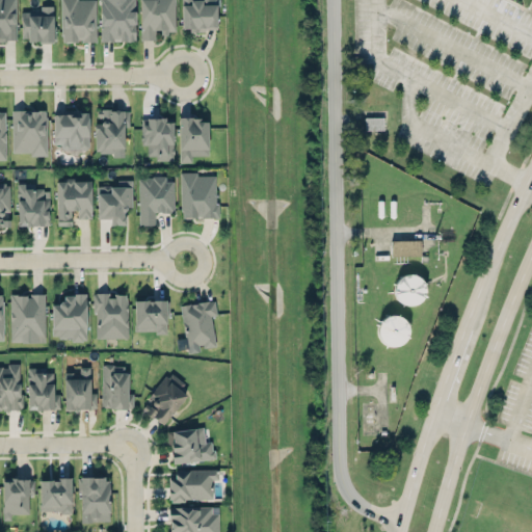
[(0,0),(17,0),(17,41),(7,41),(7,43),(0,43),(0,0)]
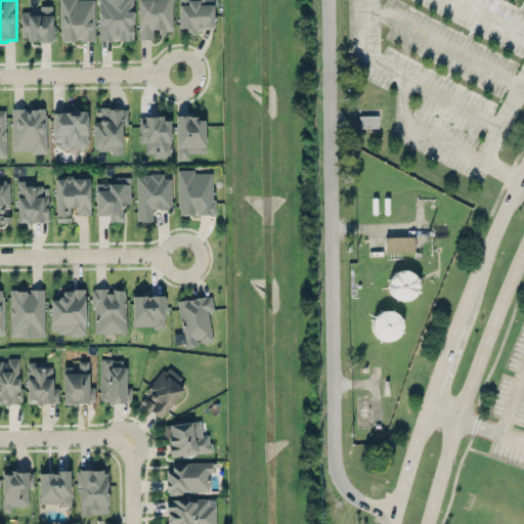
[(60,43),(95,43),(95,0),(58,0),(59,35),(60,43)]
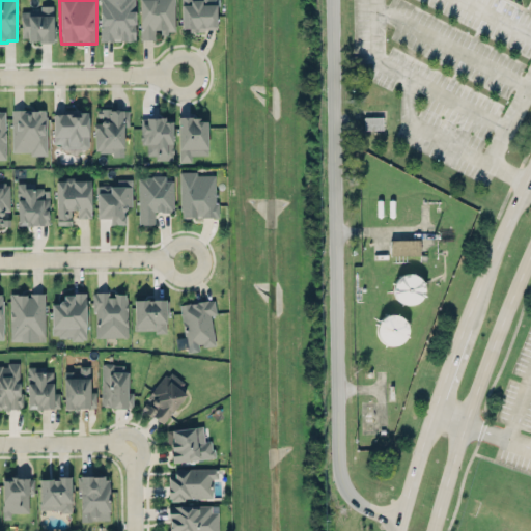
[(135,0),(135,42),(118,42),(118,40),(113,42),(108,43),(106,43),(100,42),(100,0),(135,0)]
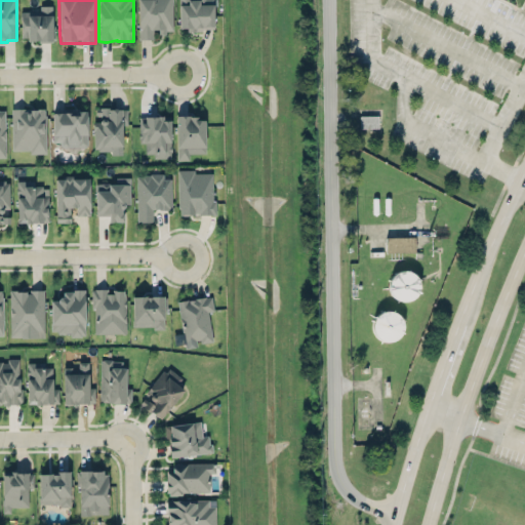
[(138,40),(137,0),(172,0),(172,30),(165,30),(165,33),(159,34),(159,30),(153,30),(153,40),(138,40)]
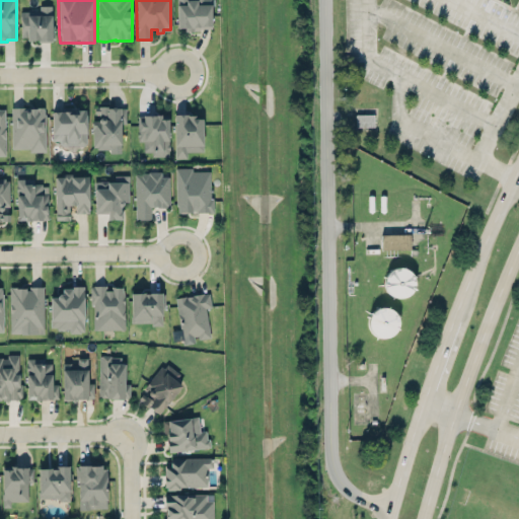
[(212,28),(211,0),(176,0),(177,29),(212,28)]
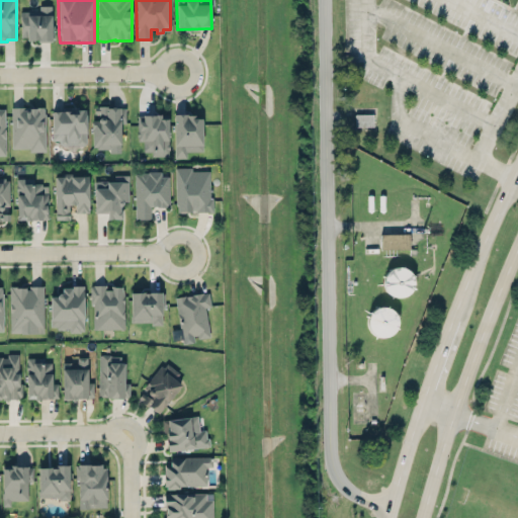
[(55,39),(54,25),(52,25),(51,5),(38,5),(38,10),(20,10),(20,37),(26,37),(26,41),(52,41),(51,39),(55,39)]
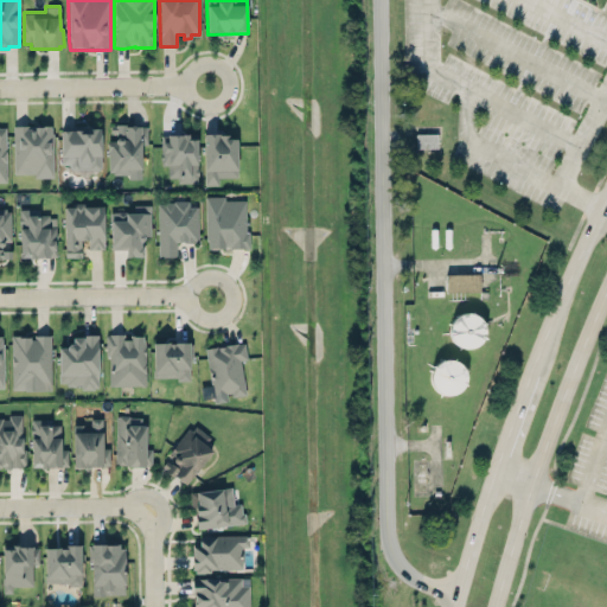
[(110,125),(116,125),(116,123),(127,123),(127,125),(147,126),(148,127),(148,144),(141,144),(141,166),(140,168),(132,168),(132,173),(113,173),(113,171),(109,171),(108,140),(115,140),(115,138),(117,136),(117,133),(116,133),(116,132),(110,132),(110,125)]
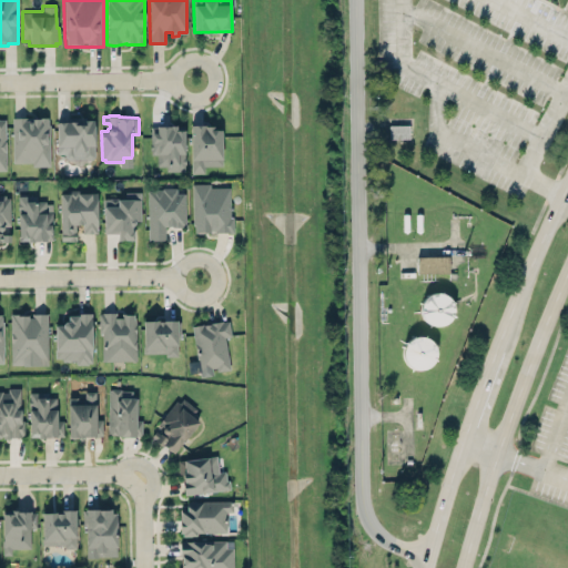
[(12,118),(48,118),(48,124),(50,124),(50,166),(33,166),(33,162),(13,162),(12,118)]
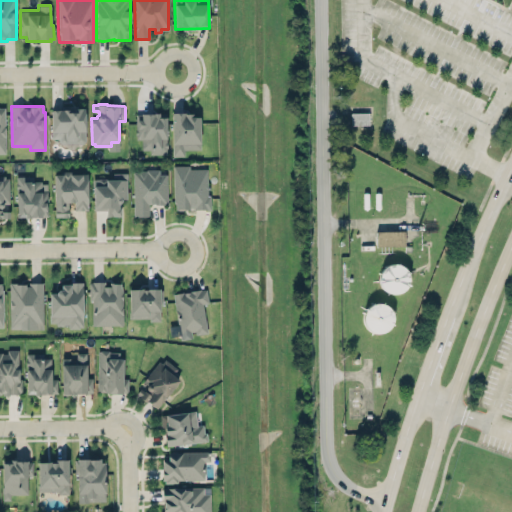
[(51,110),(85,109),(85,141),(83,144),(61,144),(59,142),(59,139),(51,139),(51,110)]
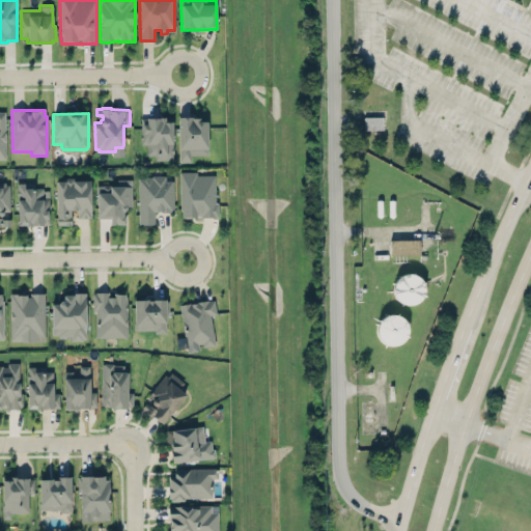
[(364,130),(382,130),(383,117),(364,116),(364,130)]
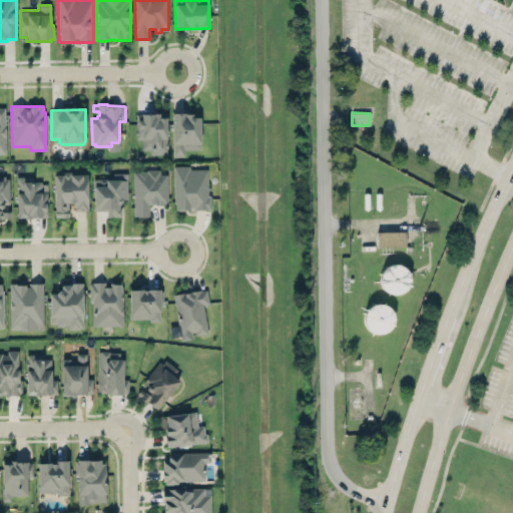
[(171,113),(185,113),(192,116),(192,119),(199,119),(200,150),(185,150),(185,158),(171,158),(171,113)]
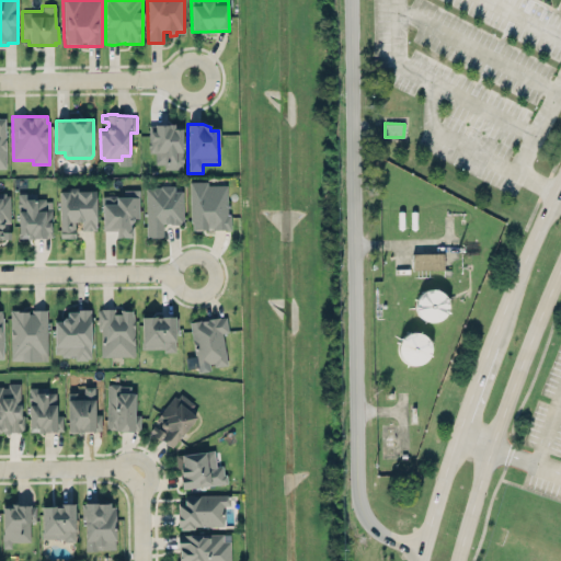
[(149,152),(156,152),(155,163),(164,164),(164,169),(182,169),(183,125),(149,125),(149,152)]
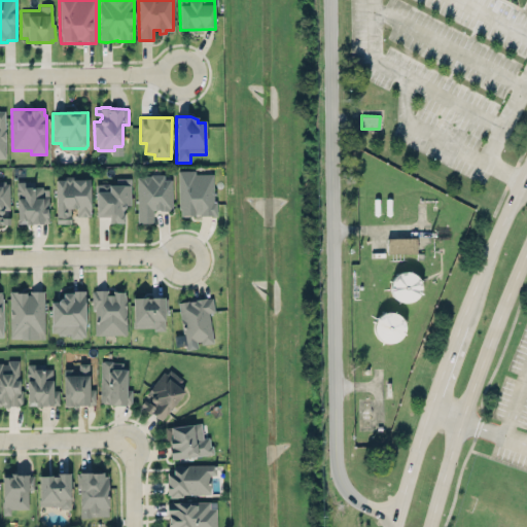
[(178,171),(195,170),(195,174),(213,174),(213,201),(216,201),(216,216),(199,216),(199,213),(195,213),(195,216),(180,216),(180,209),(179,209),(178,171)]
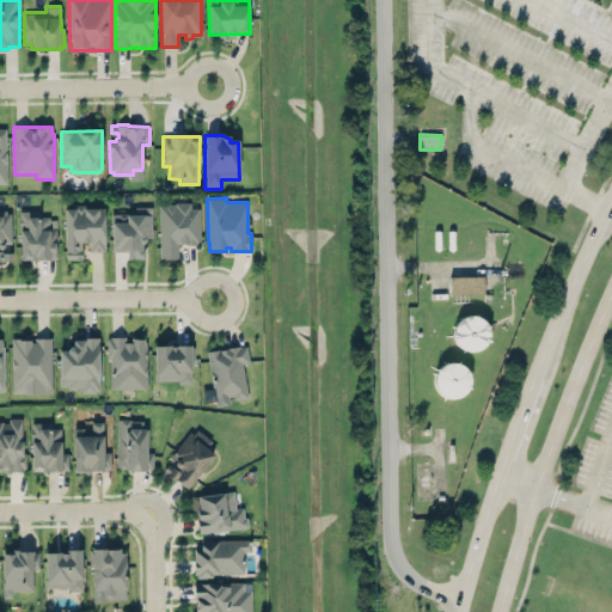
[(159,206),(164,206),(165,204),(175,203),(175,202),(190,202),(190,208),(199,208),(199,243),(195,243),(195,245),(178,245),(177,245),(177,259),(160,259),(159,206)]
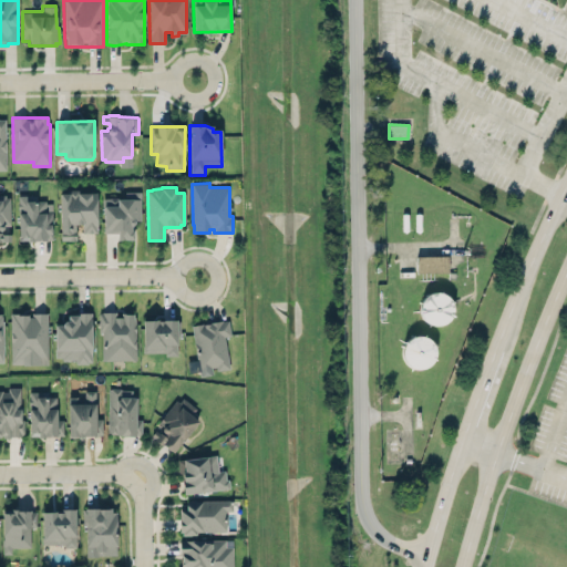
[(98,232),(96,192),(60,192),(61,240),(75,240),(75,224),(82,224),(82,233),(98,232)]
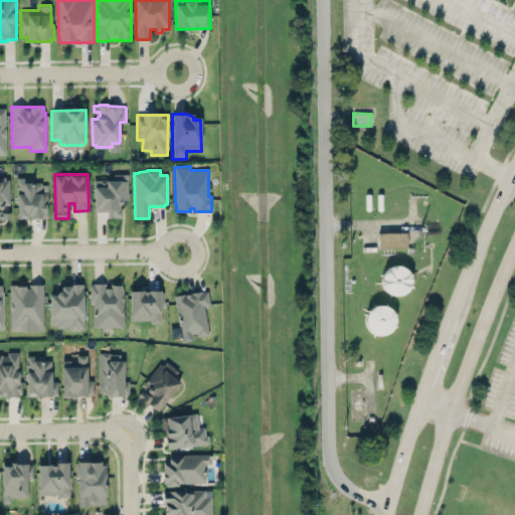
[(128,174),(128,200),(122,201),(122,203),(121,205),(119,207),(119,210),(121,210),(121,219),(106,219),(106,216),(104,217),(104,212),(94,212),(93,180),(106,180),(105,175),(128,174)]
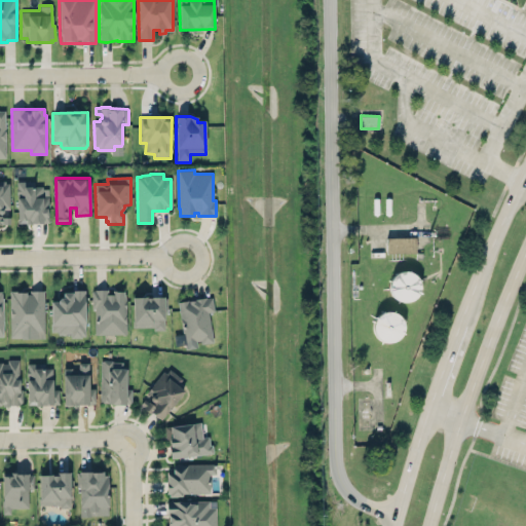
[(15,180),(15,226),(28,227),(43,226),(49,223),(49,188),(44,188),(43,185),(34,185),(34,180),(23,180),(15,180)]
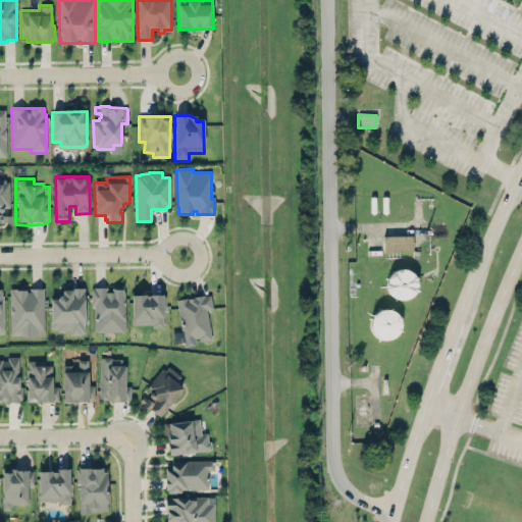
[(9,207),(9,180),(0,180),(0,220),(9,221),(9,215),(3,215),(3,207),(9,207)]
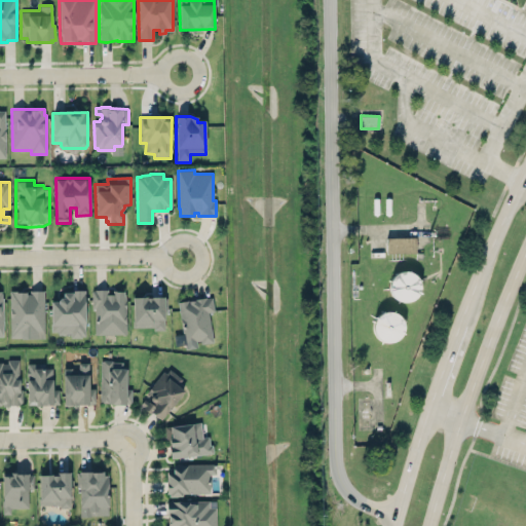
[(415,236),(386,237),(386,253),(415,253),(415,236)]
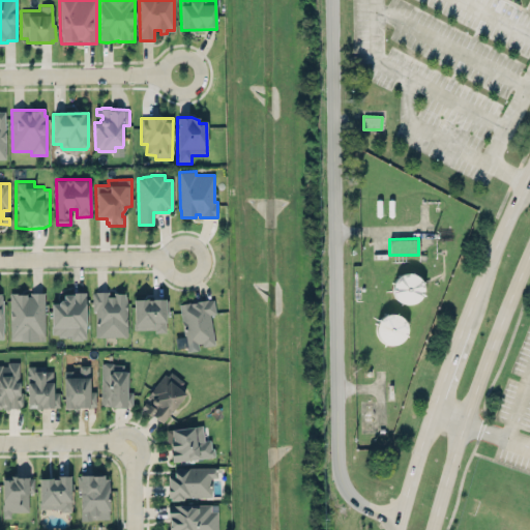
[(393,303),(421,304),(422,276),(394,275),(393,303)]
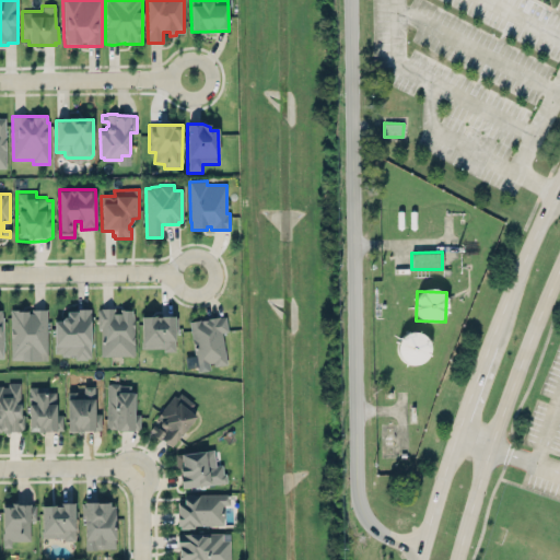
[(10,310),(10,360),(22,360),(22,361),(47,360),(46,308),(31,310),(31,314),(27,314),(27,311),(10,310)]
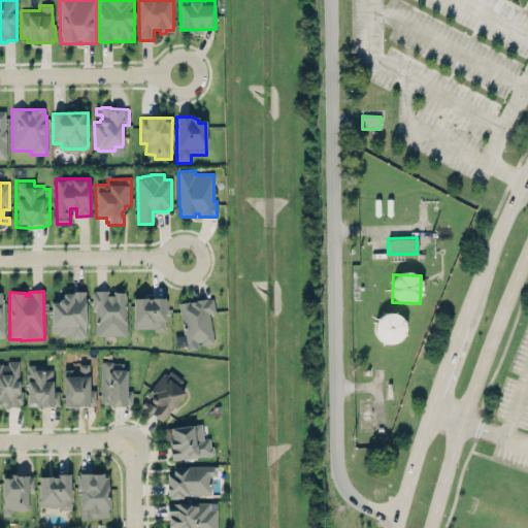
[(70,292),(85,291),(85,337),(81,337),(81,338),(70,338),(70,334),(58,335),(58,333),(51,333),(51,303),(57,303),(58,303),(60,300),(63,300),(62,295),(70,295),(70,292)]
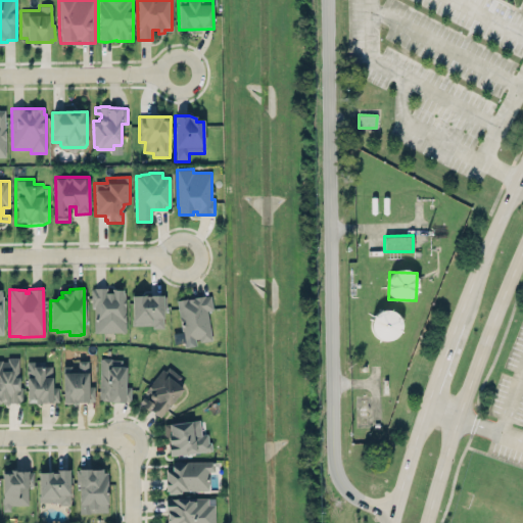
[(91,290),(94,290),(94,288),(106,288),(106,293),(111,293),(110,289),(124,288),(124,291),(125,291),(126,332),(95,332),(94,306),(91,306),(91,290)]
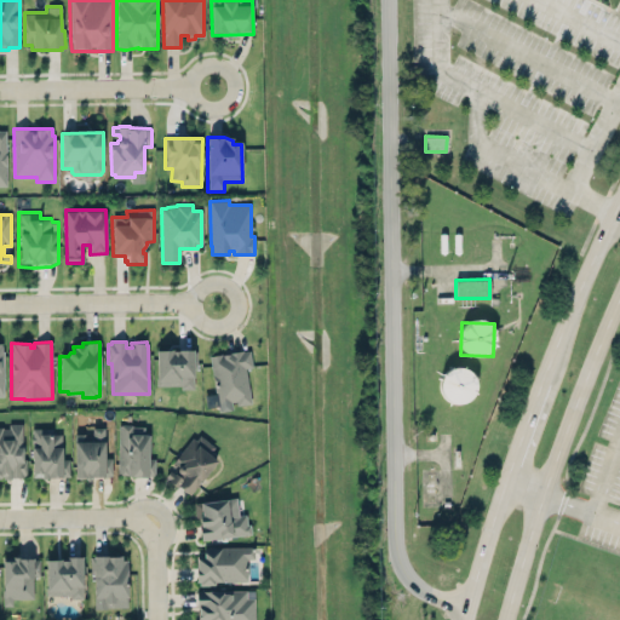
[(155,349),(197,348),(199,369),(194,369),(194,390),(179,390),(179,386),(155,388),(155,349)]
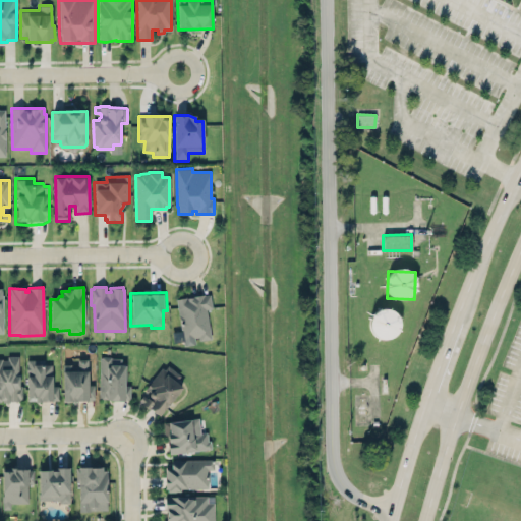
[(176,299),(182,341),(194,339),(194,338),(198,337),(199,341),(211,339),(206,309),(212,308),(210,294),(204,295),(204,294),(176,299)]
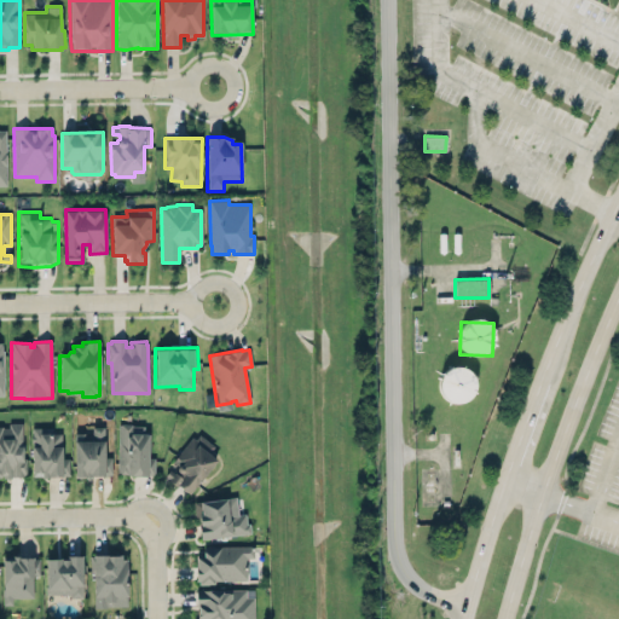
[(474,399),(473,368),(440,368),(441,400),(474,399)]
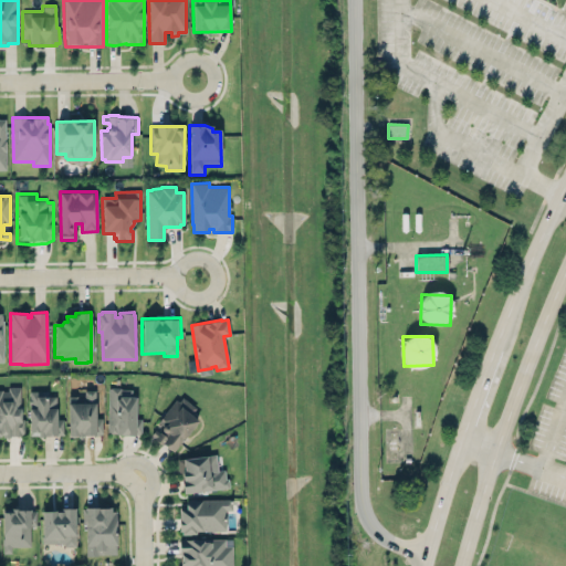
[(0,390),(0,438),(21,437),(21,435),(24,433),(24,419),(22,419),(21,386),(8,386),(8,390),(0,390)]
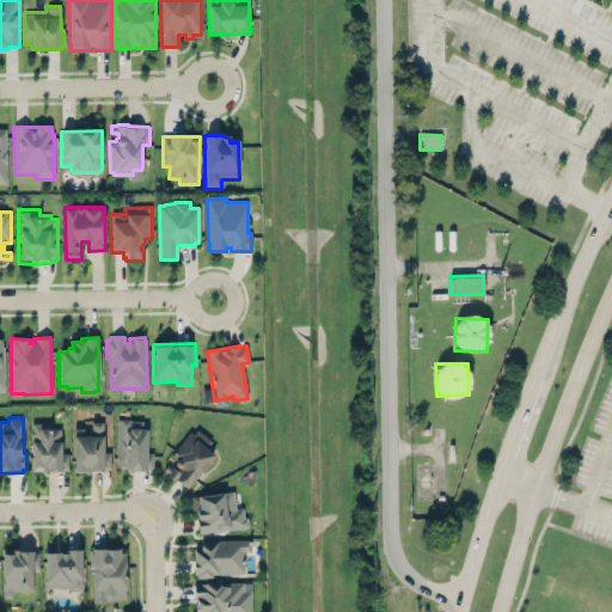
[(117,467),(118,420),(144,420),(144,426),(148,426),(147,452),(153,453),(152,469),(146,469),(146,471),(126,470),(126,469),(117,467)]
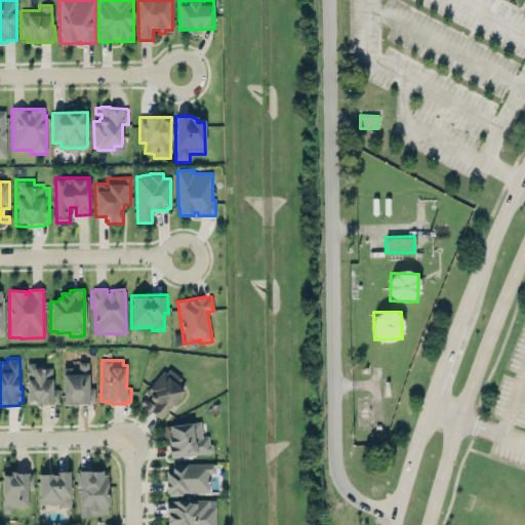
[(63,365),(63,407),(89,407),(90,404),(96,404),(96,386),(90,386),(90,361),(78,361),(78,365),(63,365)]
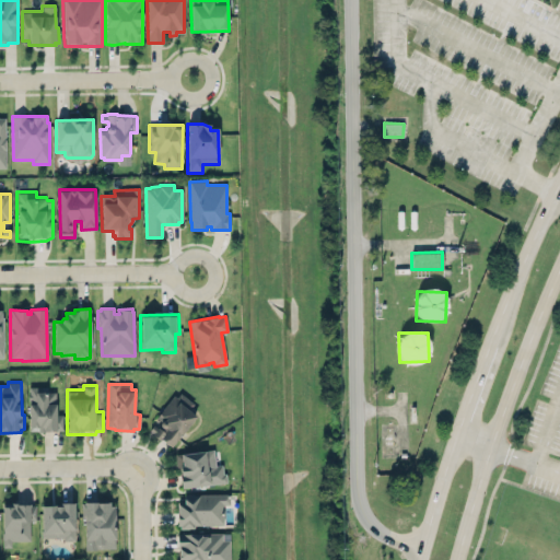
[(28,430),(62,431),(62,413),(56,413),(56,388),(28,388),(28,401),(30,401),(28,430)]
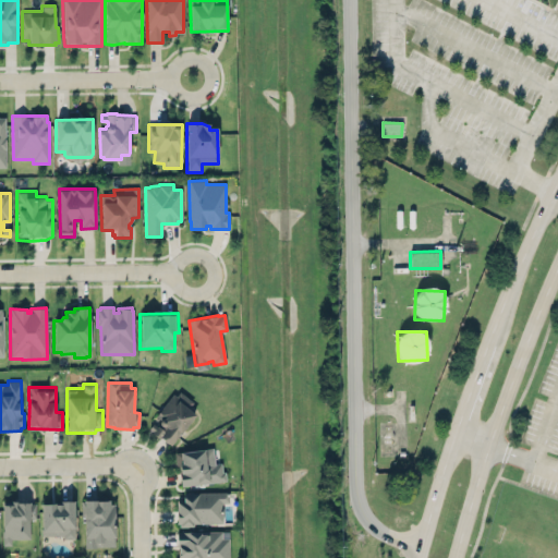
[(170,447),(194,416),(186,410),(192,402),(179,391),(177,396),(173,393),(158,413),(161,415),(167,415),(164,420),(160,421),(159,423),(155,425),(153,424),(148,428),(153,433),(152,434),(155,437),(159,439),(160,438),(170,447)]
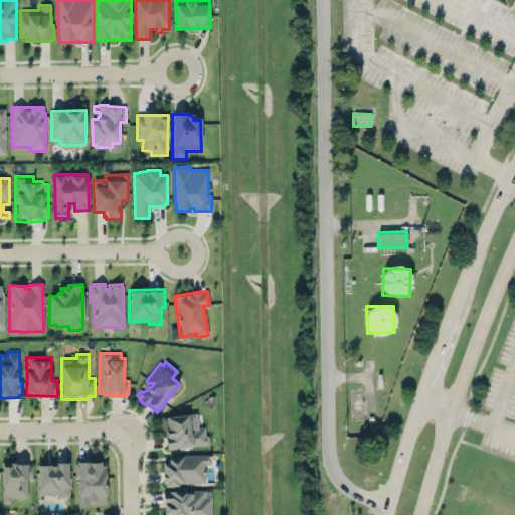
[(160,418),(195,413),(197,428),(203,427),(204,436),(207,436),(208,443),(167,449),(164,431),(162,431),(160,418)]
